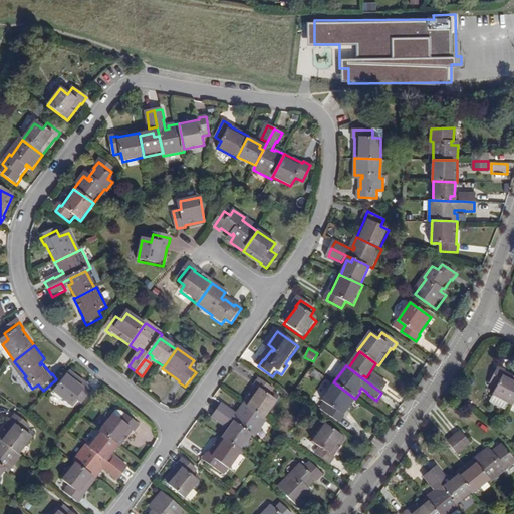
[(502,399),(513,404),(513,403),(513,402),(513,375),(506,372),(507,370),(499,367),(491,383),(499,388),(495,395),(502,399)]
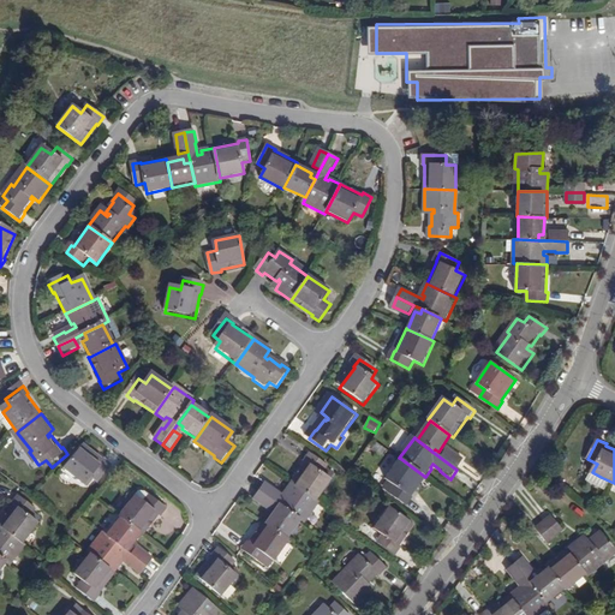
[(111,464),(111,465),(90,449),(71,473),(93,488),(99,481),(106,485),(118,469),(111,464)]
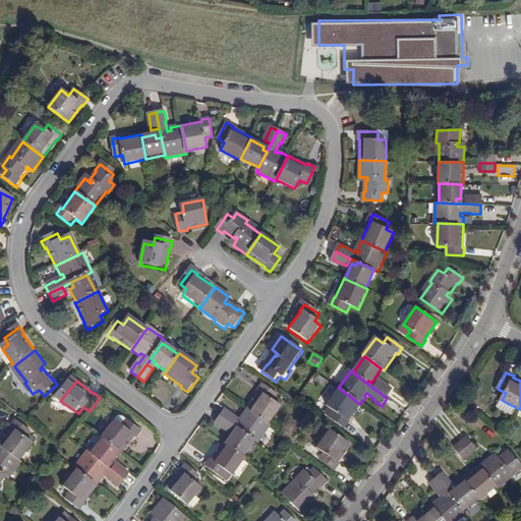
[(379,383),(374,389),(387,398),(391,392),(379,383)]
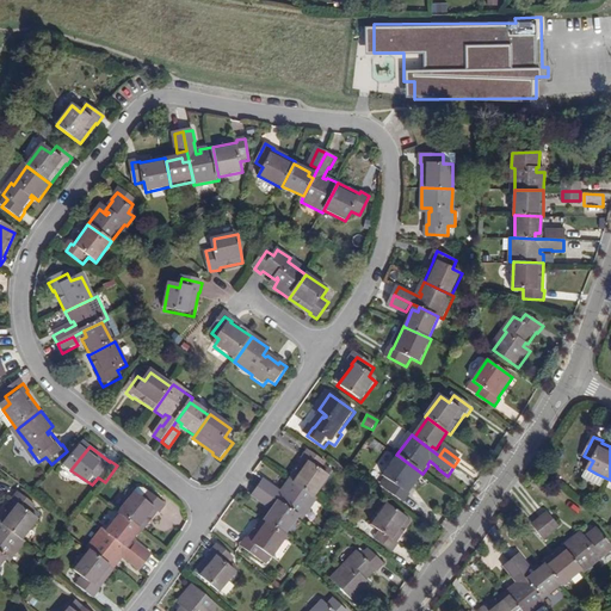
[(304,460),(307,461),(292,481),(318,499),(332,477),(323,471),(328,466),(310,452),(304,460)]
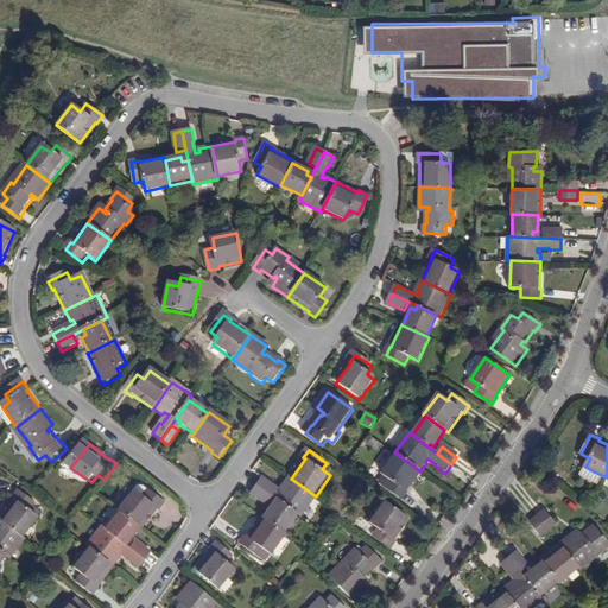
[(418,475),(420,472),(397,454),(381,475),(390,481),(384,488),(401,501),(406,494),(405,493),(418,475)]
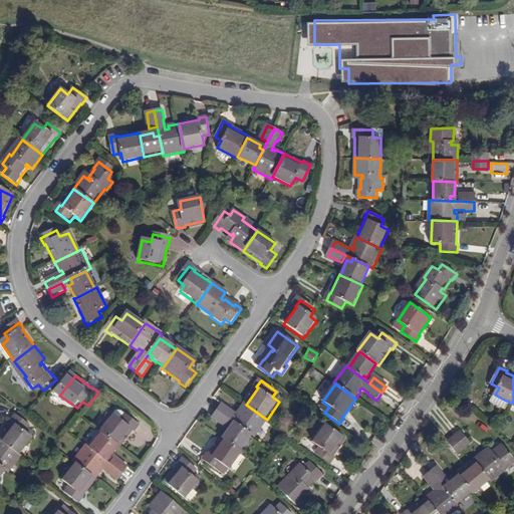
[(499,405),(510,411),(513,404),(502,399),(499,405)]
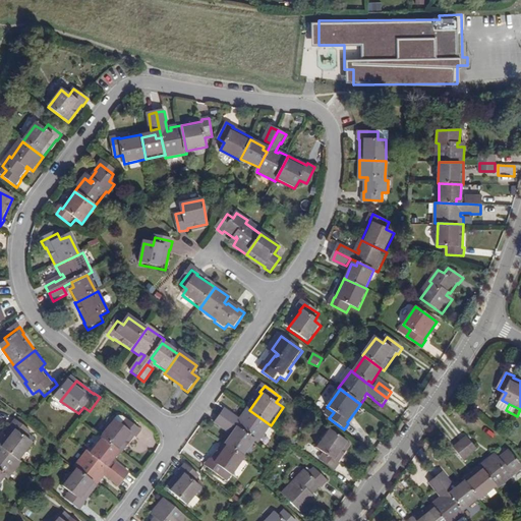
[(236,415),(228,410),(223,416),(235,425),(243,430),(257,441),(262,444),(273,426),(271,425),(249,410),(244,417),(246,419),(243,422),(235,416),(236,415)]
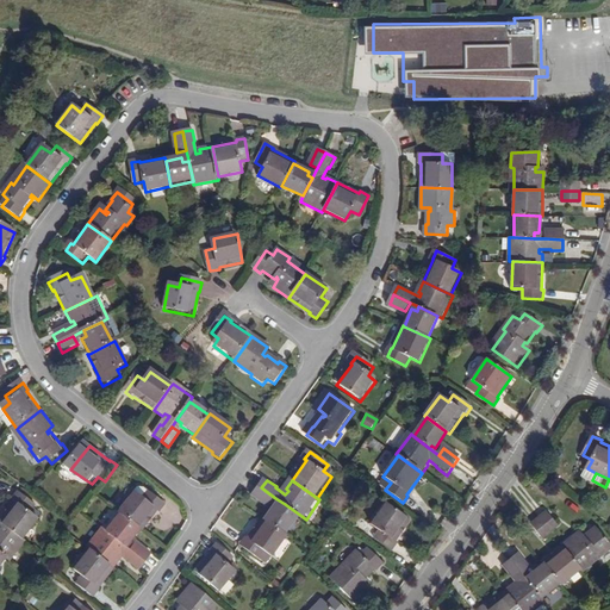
[(272,503),(277,508),(267,521),(287,535),(302,516),(285,504),(275,498),(261,487),(255,496),(269,505),(272,503)]
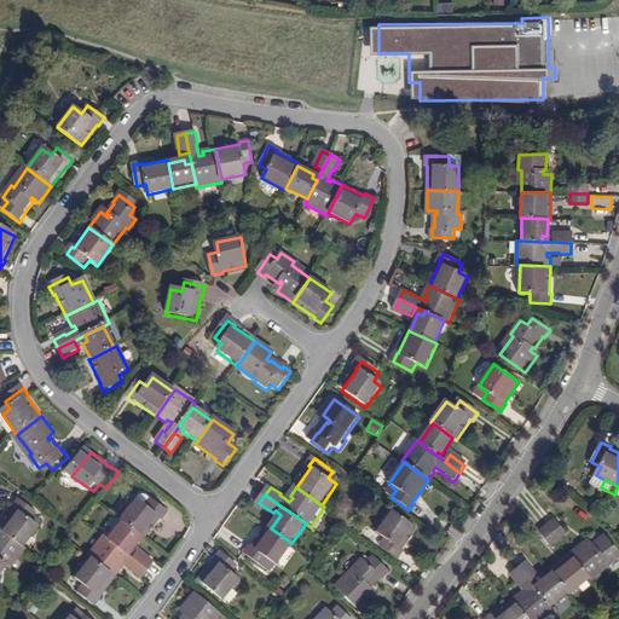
[(139,501),(123,521),(127,524),(146,539),(148,541),(163,520),(165,521),(171,514),(154,502),(148,508),(139,501)]
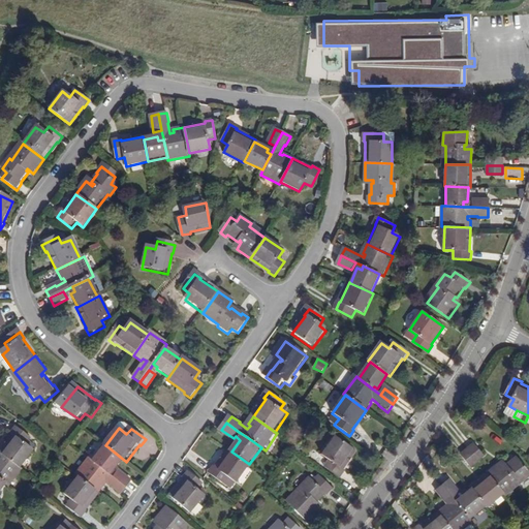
[(13,436),(14,437),(1,454),(2,455),(22,469),(35,453),(28,447),(33,441),(19,430),(13,436)]
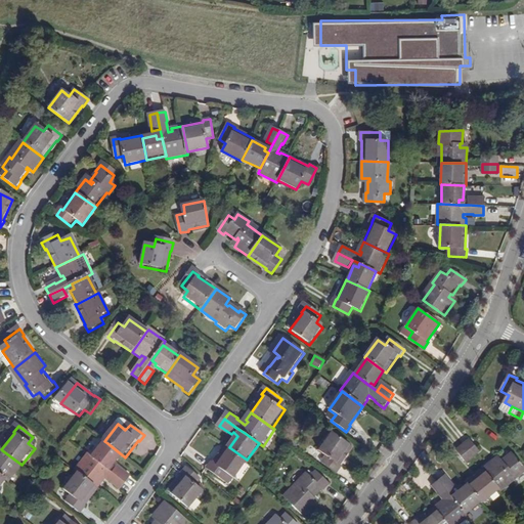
[(340,467),(352,449),(332,435),(319,452),(325,457),(321,464),(337,474),(341,468),(340,467)]
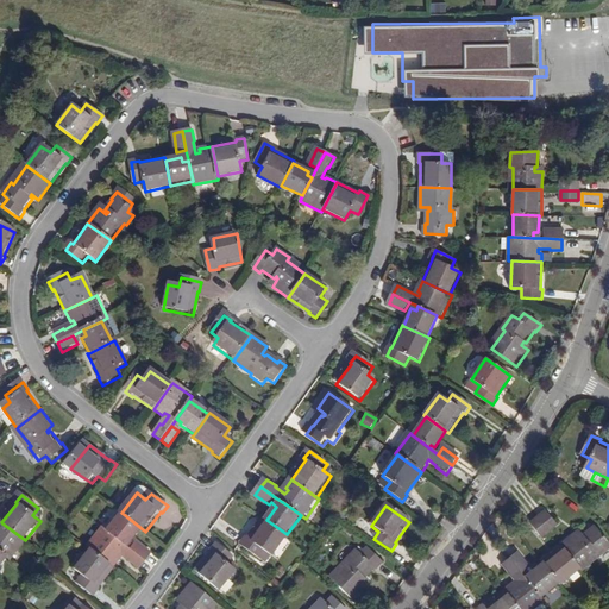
[(541,515),(552,529),(559,523),(547,510),(541,515)]
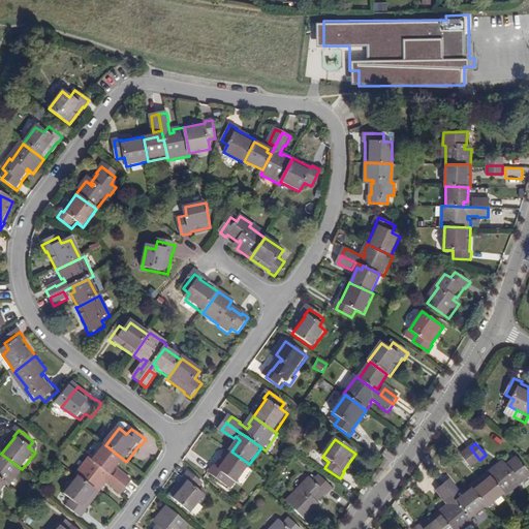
[(125,461),(109,447),(95,463),(110,474),(113,471),(116,473),(125,461)]
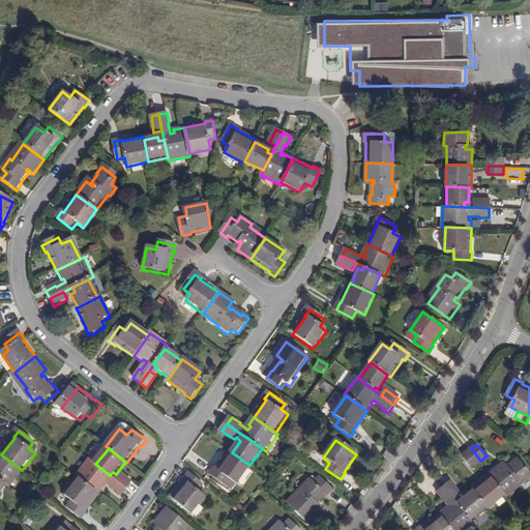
[(465,453),(474,466),(480,461),(471,448),(465,453)]
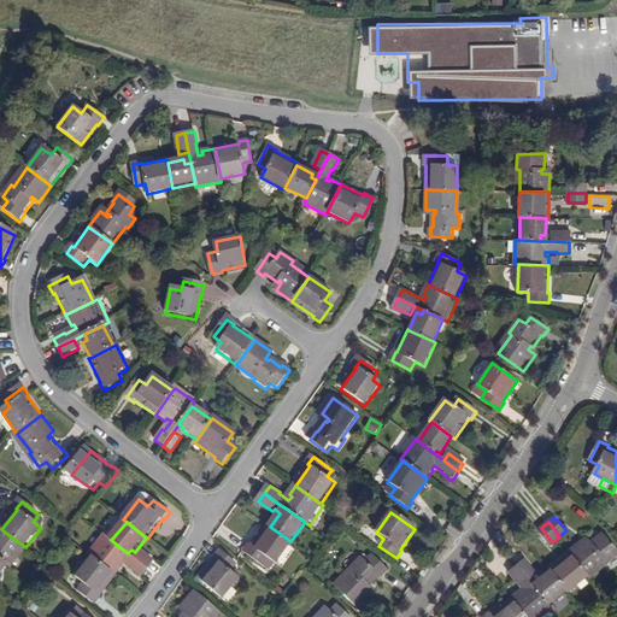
[(293,544),(291,541),(270,527),(269,526),(253,547),(252,546),(246,553),(264,566),(272,573),(277,565),(293,544)]
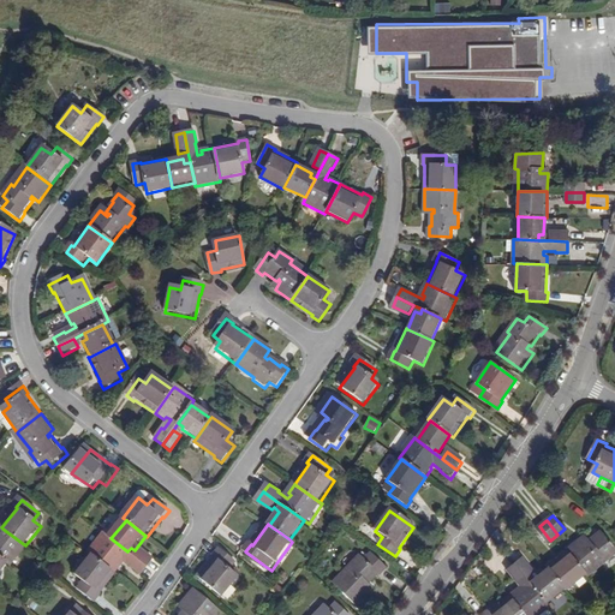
[(13,568),(28,548),(25,545),(3,529),(1,527),(0,529),(0,557),(9,565),(13,568)]
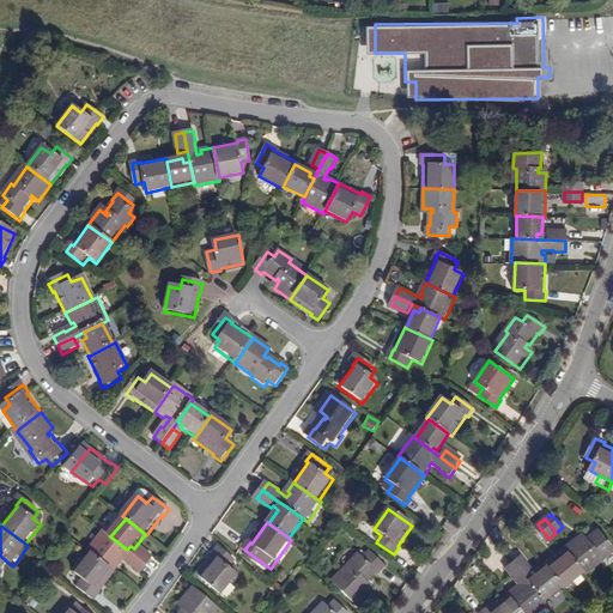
[(588,542),(583,535),(569,547),(588,570),(605,557),(607,559),(612,553),(612,542),(601,528),(590,538),(592,540),(588,542)]
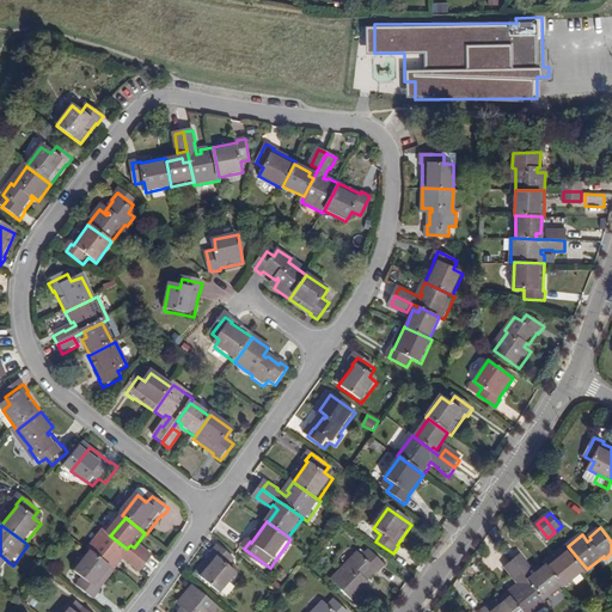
[(134,555),(127,549),(110,536),(105,532),(91,550),(93,552),(106,563),(117,571),(123,563),(121,562),(123,558),(133,565),(132,568),(142,575),(150,567),(134,555)]
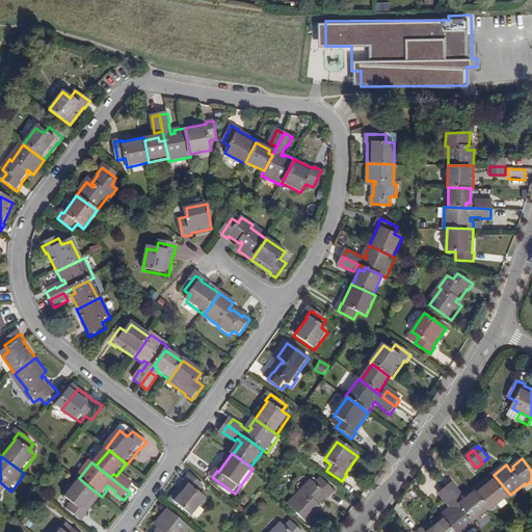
[(491,507),(493,509),(510,495),(494,475),(476,489),(478,491),(491,507)]
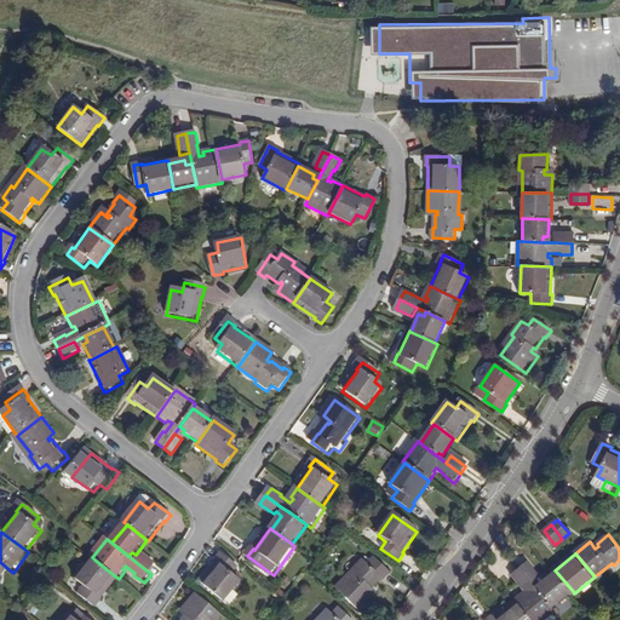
[(156,568),(142,556),(136,562),(151,574),(156,568)]
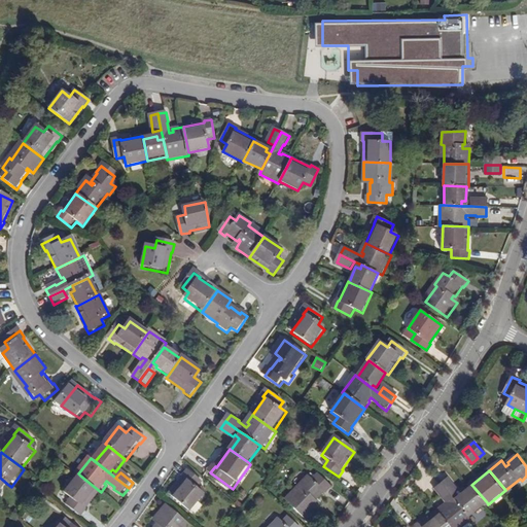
[(200,489),(204,484),(190,472),(185,479),(186,480),(172,495),(191,512),(206,495),(200,489)]
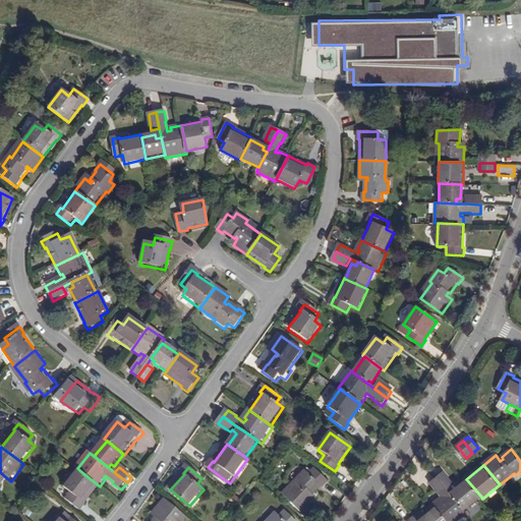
[(100,486),(91,479),(79,470),(65,487),(72,494),(67,500),(81,511),(87,505),(85,504),(96,491),(100,486)]
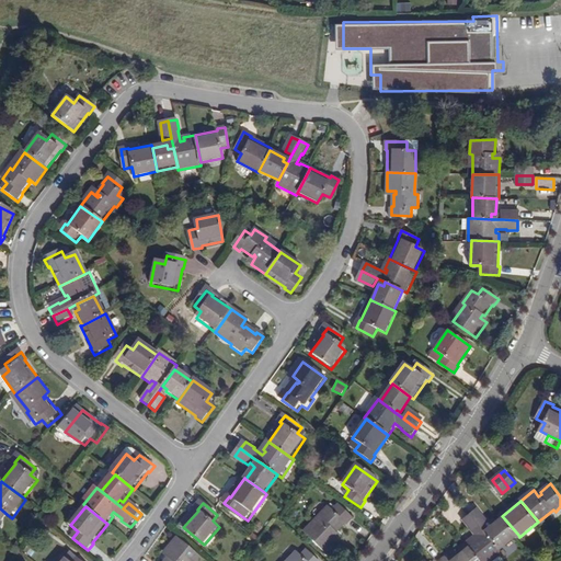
[(347,526),(353,521),(338,507),(332,513),(327,508),(318,518),(320,521),(306,535),(325,554),(339,541),(332,536),(334,534),(336,535),(345,525),(347,526)]
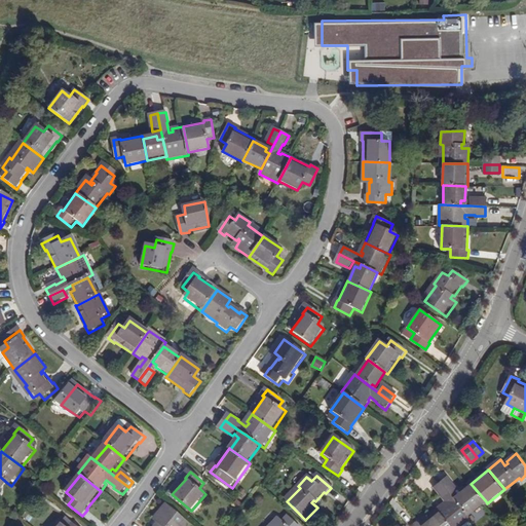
[(460,490),(450,478),(443,483),(454,495),(460,490)]
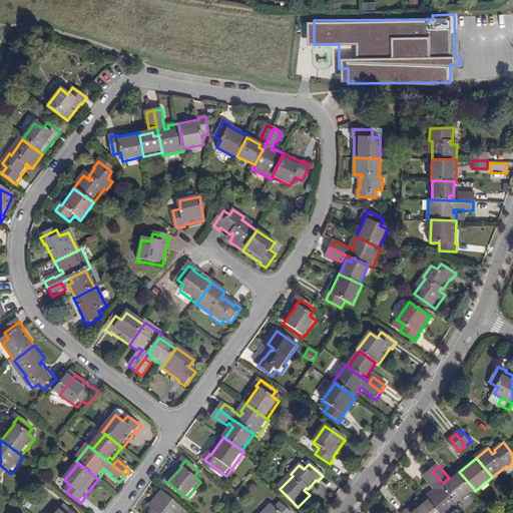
[(437,495),(435,493),(429,498),(441,512),(453,512),(462,506),(459,502),(448,489),(443,483),(432,471),(426,477),(433,485),(434,484),(440,492),(437,495)]
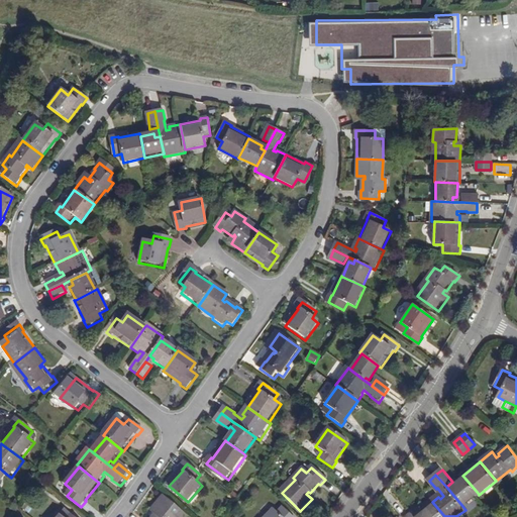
[(451,493),(462,506),(478,493),(464,478),(451,488),(454,490),(451,493)]
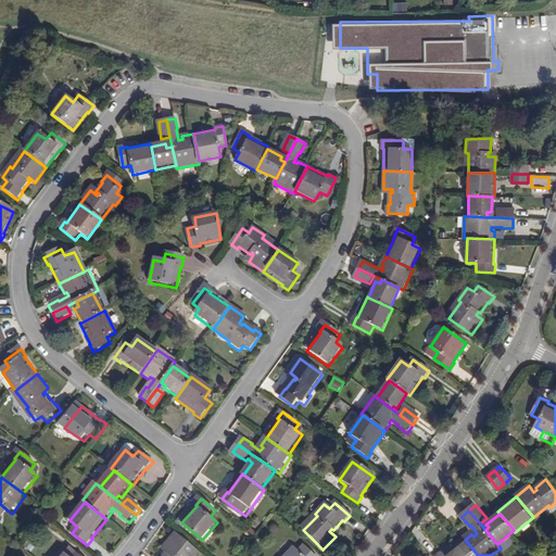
[(192,555),(197,551),(176,533),(165,547),(172,553),(169,555),(167,554),(165,555),(192,555)]
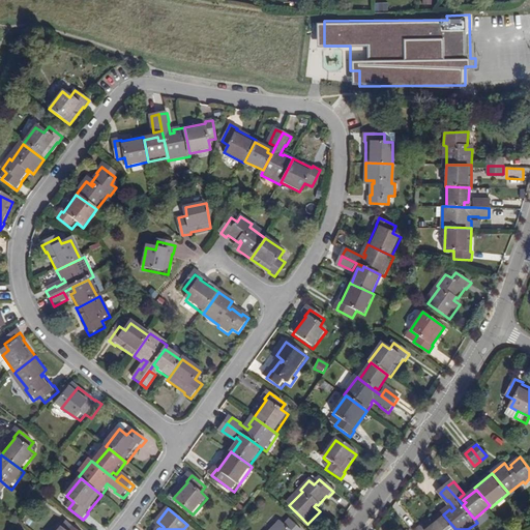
[(455,529),(443,514),(425,529),(424,528),(421,529),(455,529)]
